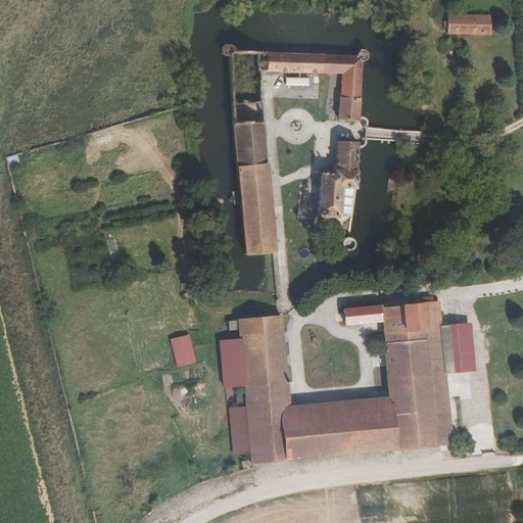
[(487,16),(447,15),(447,34),(488,34),(487,16)]
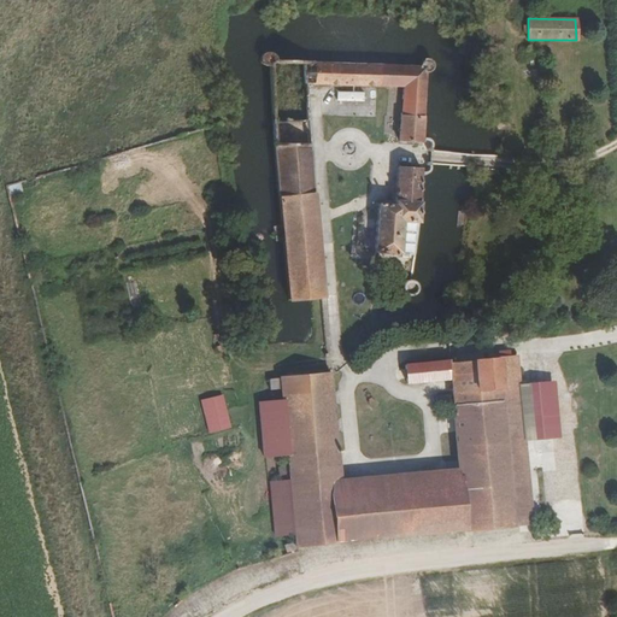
[(281,204),(292,300),(322,297),(309,147),(310,147),(306,83),(404,87),(399,141),(422,141),(427,71),(429,68),(428,63),(424,60),(419,62),(418,65),(285,62),(281,58),(275,59),(272,62),(272,66),(275,70),(277,70),(281,204)]
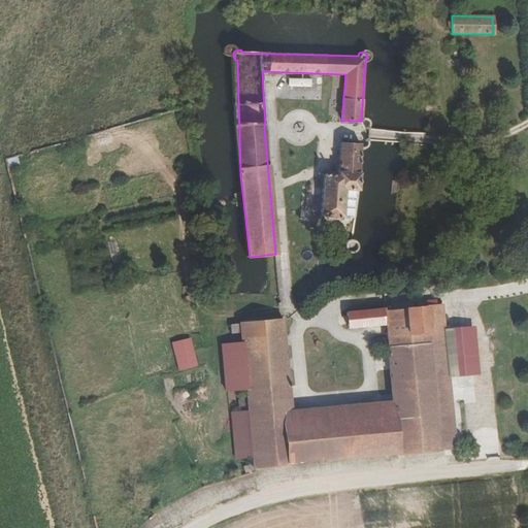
[(288,86),(310,87),(311,78),(288,77),(288,86)]
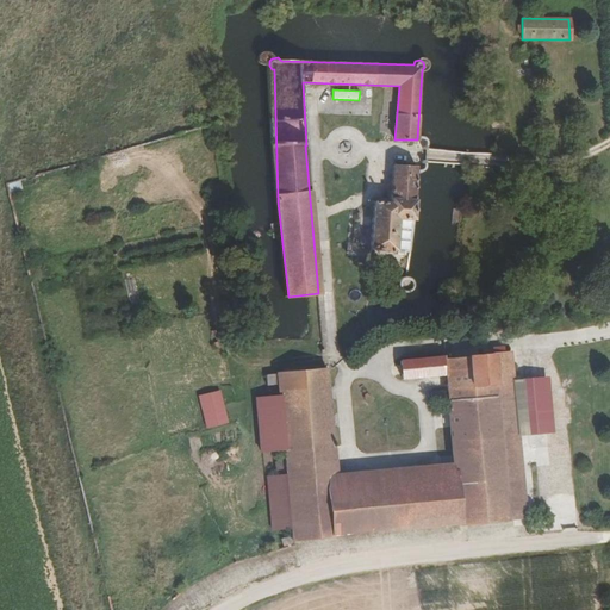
[(393,166),(390,201),(373,201),(371,249),(411,251),(416,166),(393,166)]
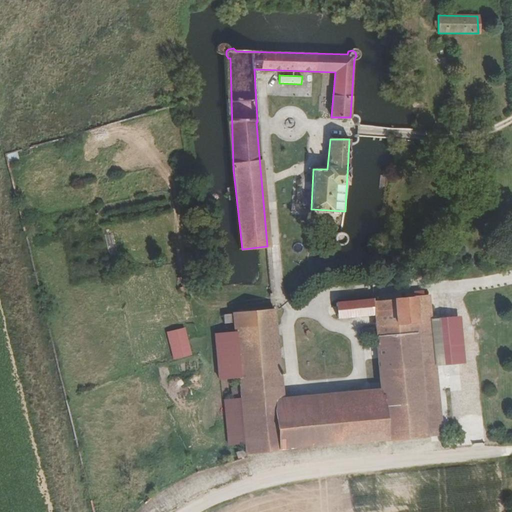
[(17,152),(7,153),(8,161),(18,160),(17,152)]
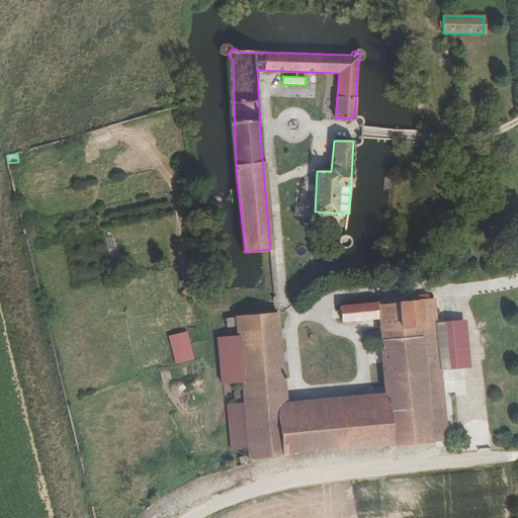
[(431,441),(425,326),(437,325),(434,299),(380,304),(381,320),(385,391),(389,445),(431,441)]
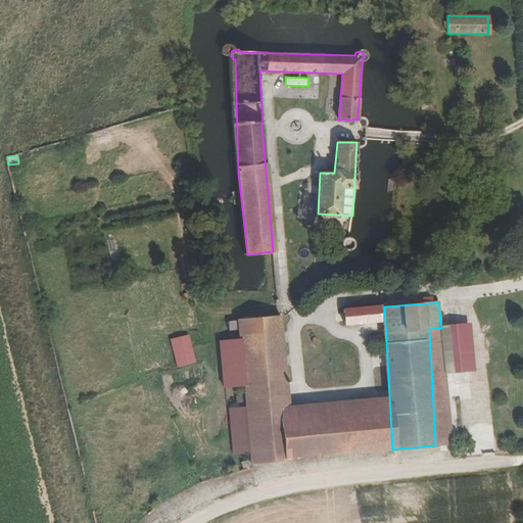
[(279,317),(238,321),(251,408),(290,403),(279,317)]
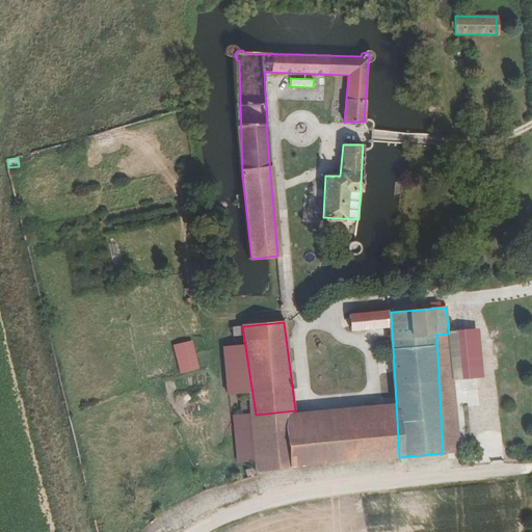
[(475,329),(449,334),(453,380),(479,377),(475,329)]
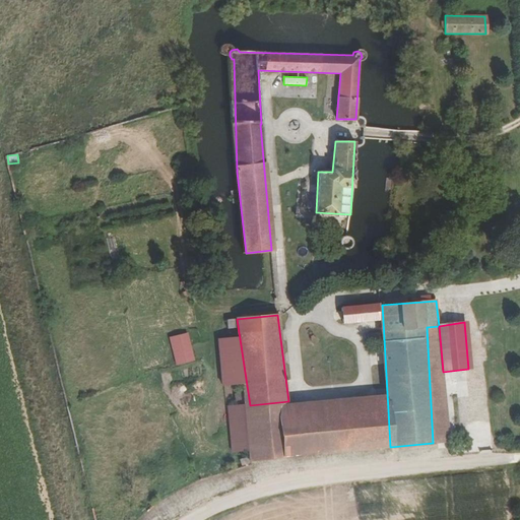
[(439,326),(427,327),(433,443),(449,442),(439,326)]
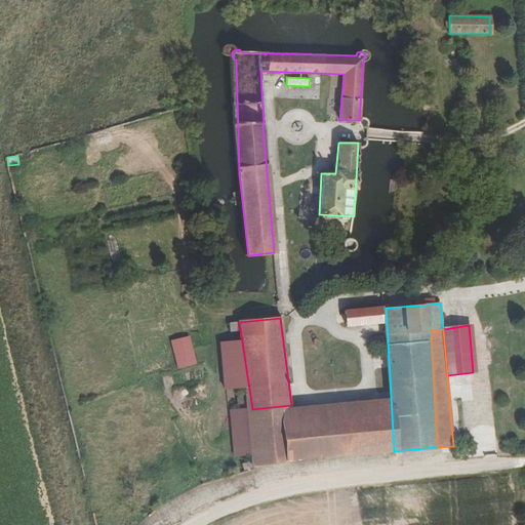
[(190,335),(170,339),(177,369),(197,364),(190,335)]
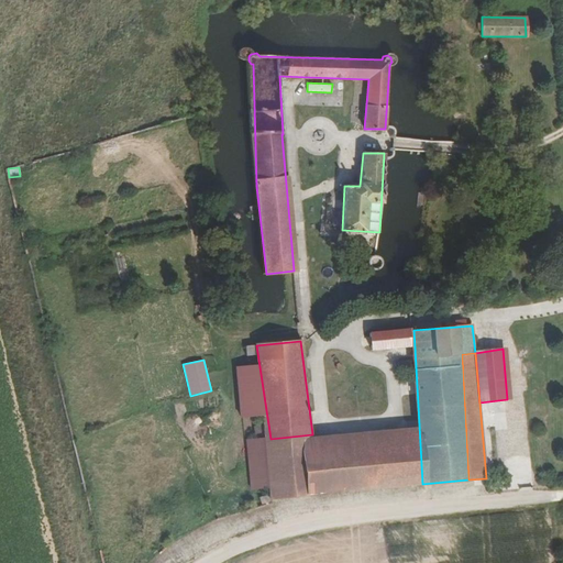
[(271,439),(272,498),(422,485),(422,484),(419,426),(271,439)]
